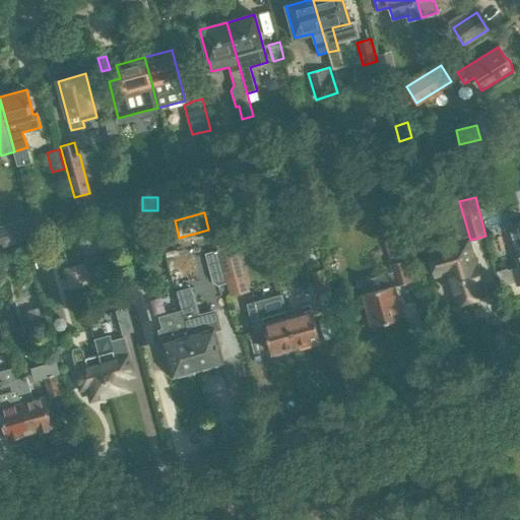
[(90,213),(82,216),(84,224),(92,221),(90,213)]
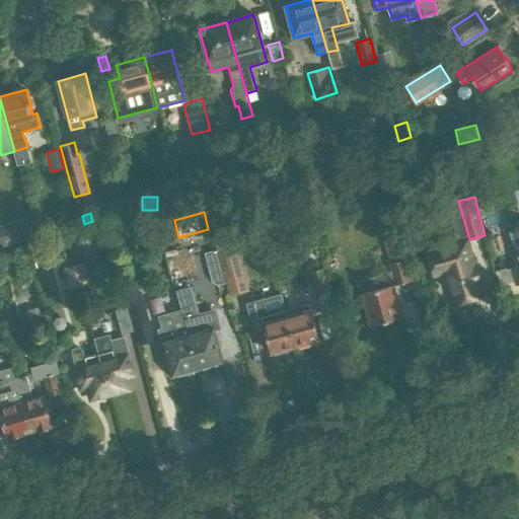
[(154,216),(159,232),(168,230),(163,214),(154,216)]
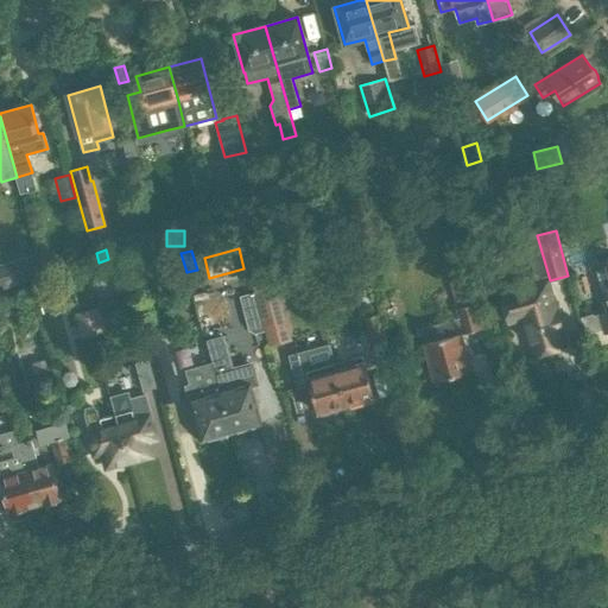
[(175,274),(187,272),(181,253),(170,255),(175,274)]
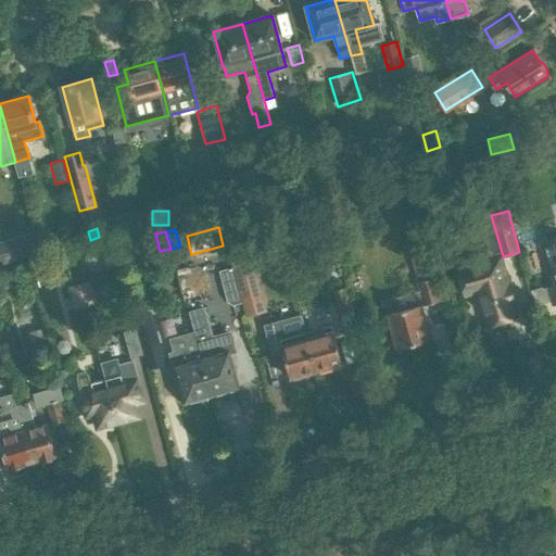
[(0,252),(3,264),(40,253),(34,232),(0,242),(0,252)]
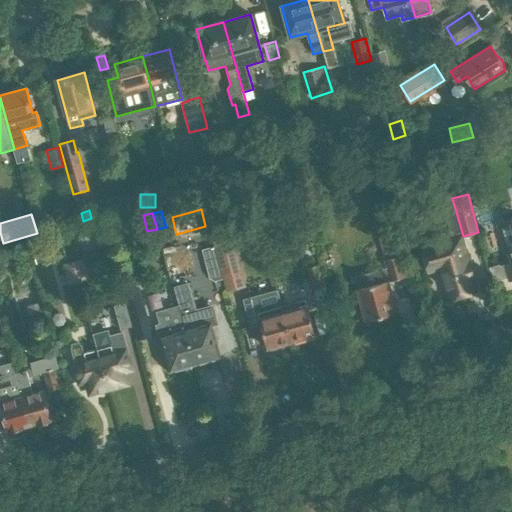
[(503,265),(508,281),(511,279),(511,222),(510,223),(511,226),(502,228),(509,251),(508,251),(511,263),(503,265)]
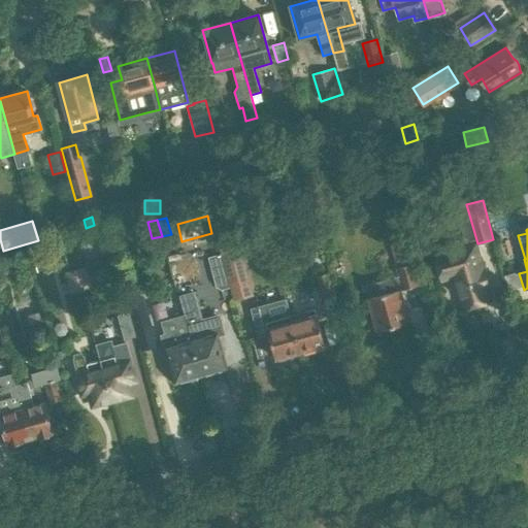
[(237,238),(219,243),(232,294),(252,288),(243,259),(237,238)]
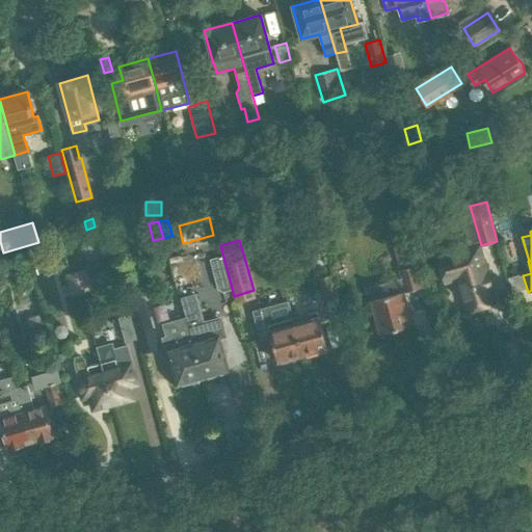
[(493,291),(481,248),(437,261),(443,277),(457,273),(469,311),(493,303),(489,292),(493,291)]
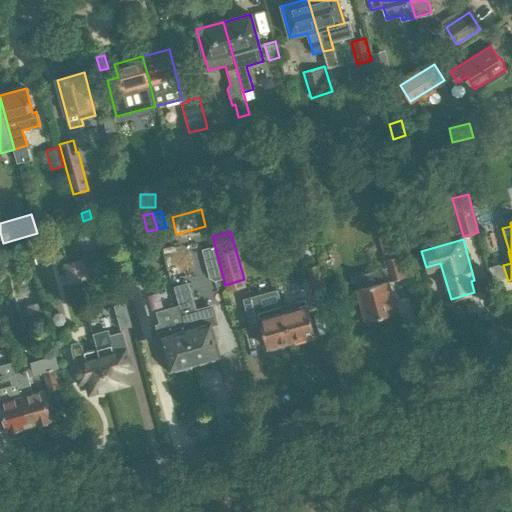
[(42,241),(32,244),(37,262),(47,259),(42,241)]
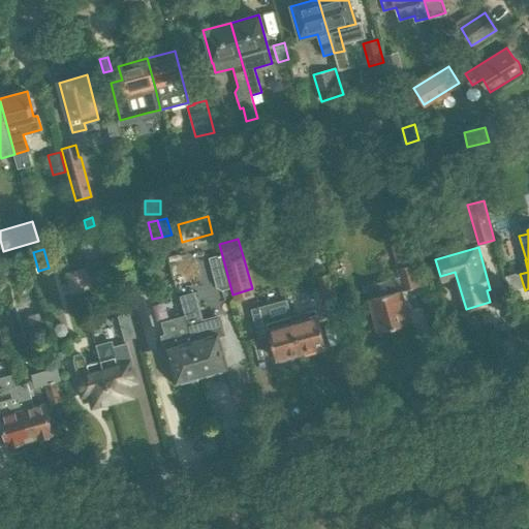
[(396,255),(399,268),(412,265),(408,251),(396,255)]
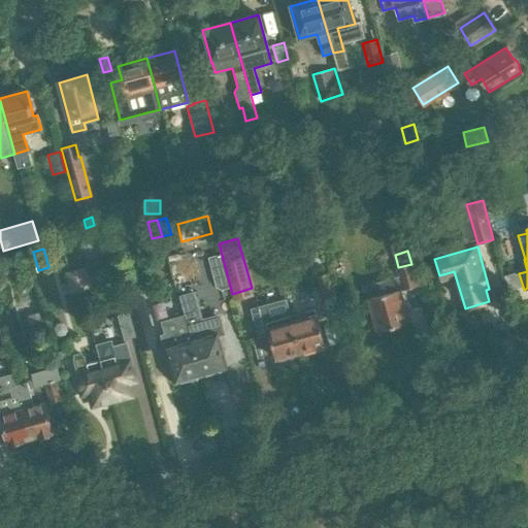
[(378,331),(407,323),(399,291),(418,286),(411,264),(398,267),(400,275),(366,285),(378,331)]
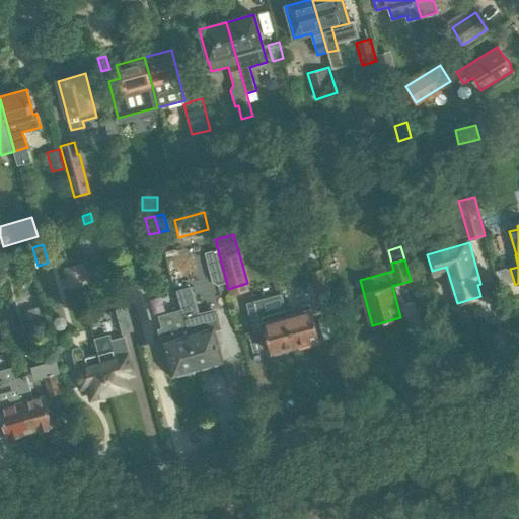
[(81,286),(91,283),(85,262),(75,265),(81,286)]
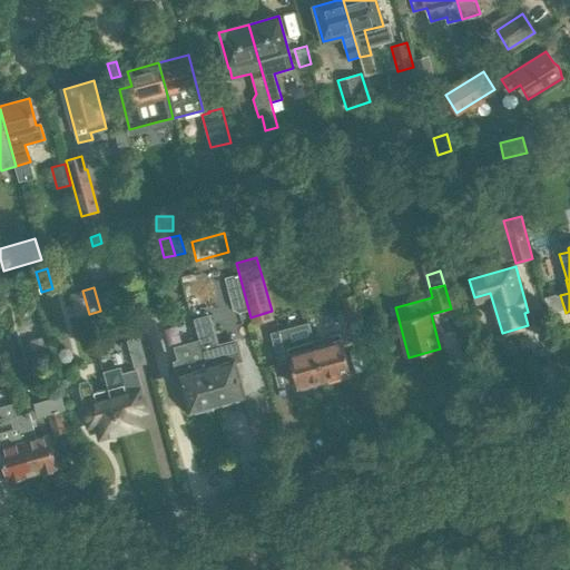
[(76,317),(89,314),(82,291),(69,294),(76,317)]
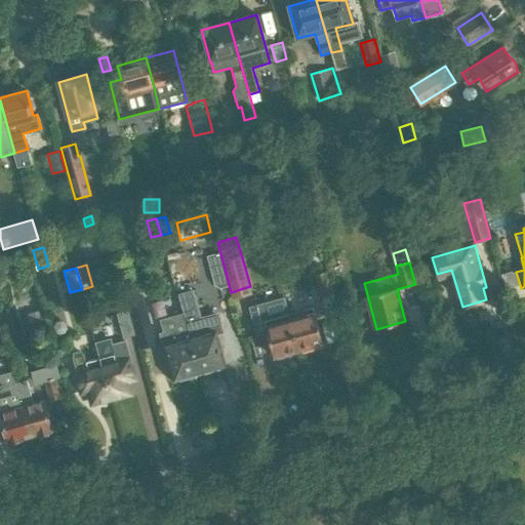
[(323,308),(335,304),(326,272),(315,275),(323,308)]
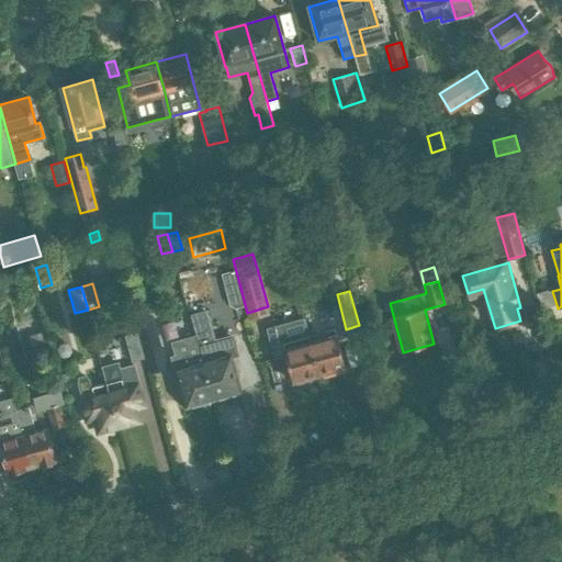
[(304,318),(267,328),(276,358),(287,356),(293,382),(318,375),(307,336),(310,336),(304,318)]
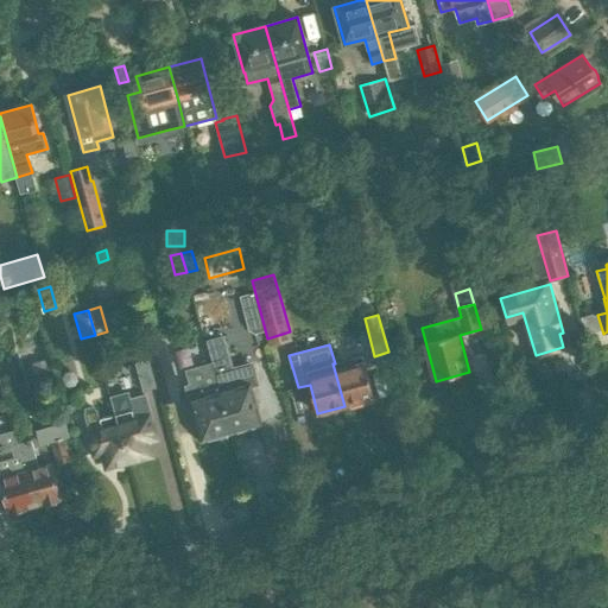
[(337,362),(335,363),(333,363),(344,406),(374,398),(362,355),(337,362)]
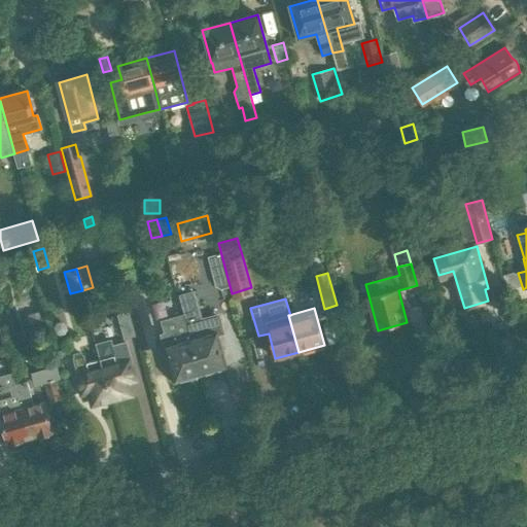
[(32,335),(47,329),(42,311),(27,315),(32,335)]
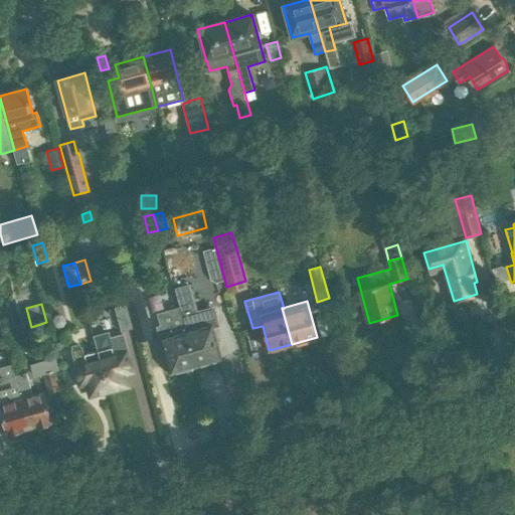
[(122,332),(134,328),(127,304),(115,308),(122,332)]
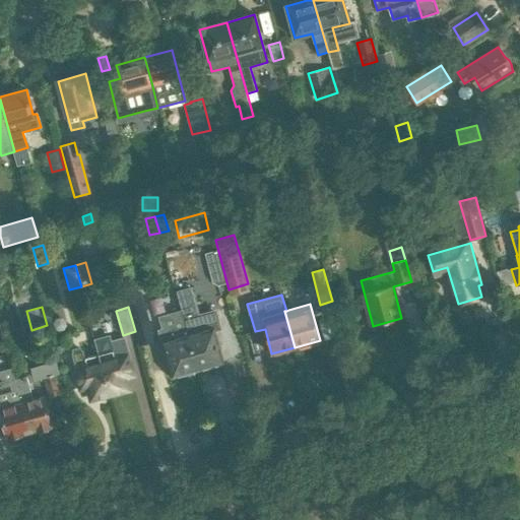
[(139,344),(154,339),(147,314),(145,314),(133,318),(132,318),(139,344)]
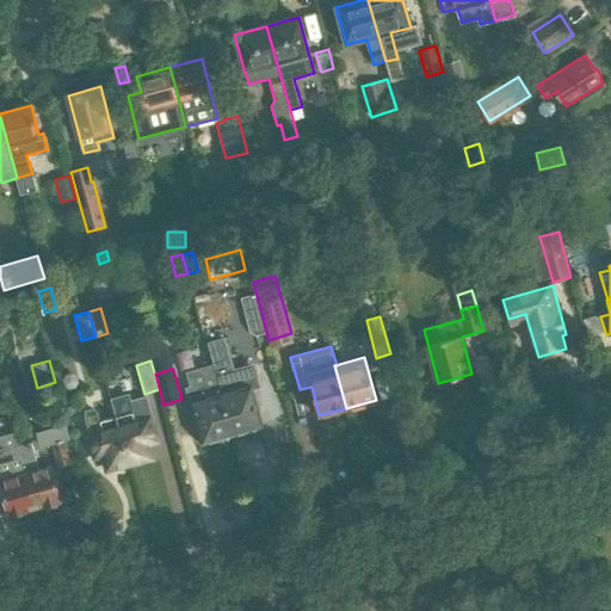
[(233,434),(221,394),(220,388),(215,369),(190,376),(192,387),(187,388),(190,396),(191,396),(203,442),(233,434)]
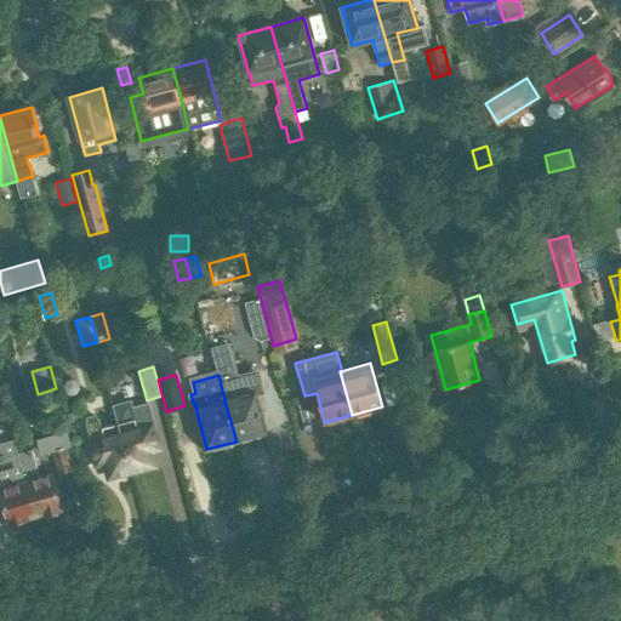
[(267,433),(255,392),(254,386),(238,389),(238,392),(224,396),(223,394),(224,400),(237,442),(267,433)]
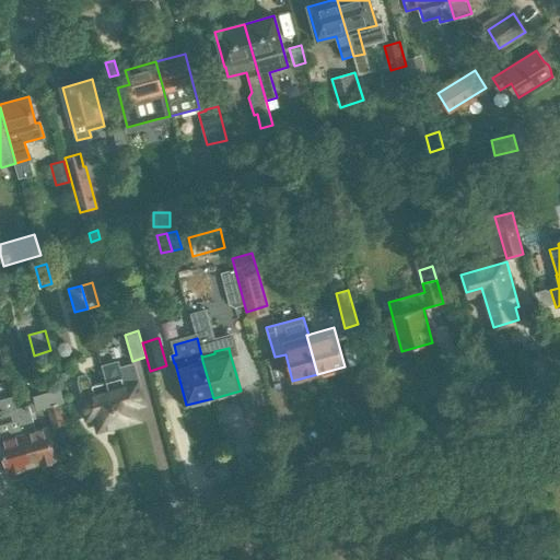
[(107,382),(119,423),(138,419),(133,406),(143,403),(132,362),(116,366),(119,378),(107,382)]
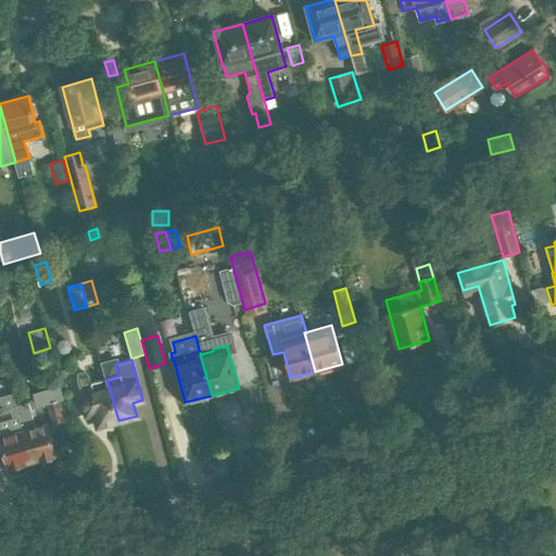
[(90,383),(88,375),(78,378),(83,396),(87,415),(95,413),(98,426),(118,420),(106,379),(90,383)]
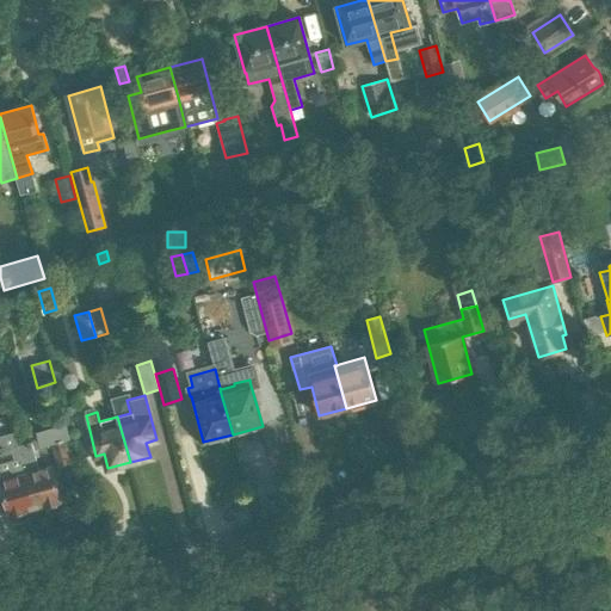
[(72,463),(65,440),(71,438),(67,424),(41,430),(45,445),(53,444),(60,467),(72,463)]
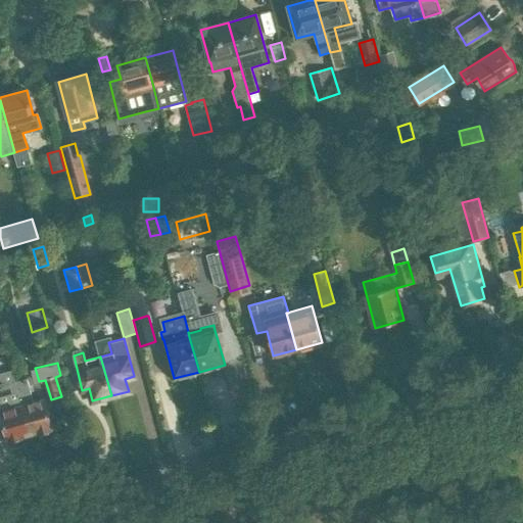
[(34,402),(27,379),(16,382),(31,435),(52,429),(44,399),(34,402)]
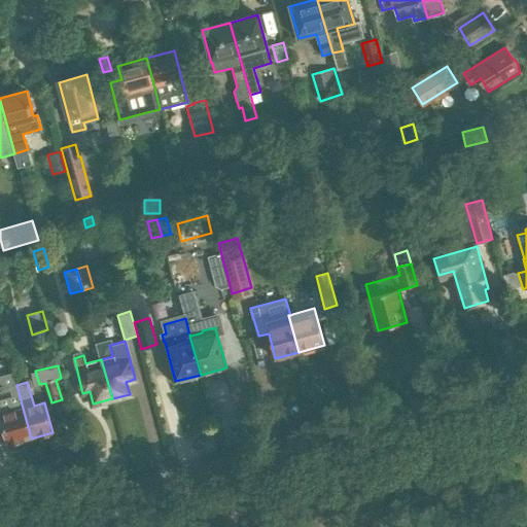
[(0,416),(8,445),(31,438),(16,385),(3,388),(2,386),(0,386),(0,416)]
